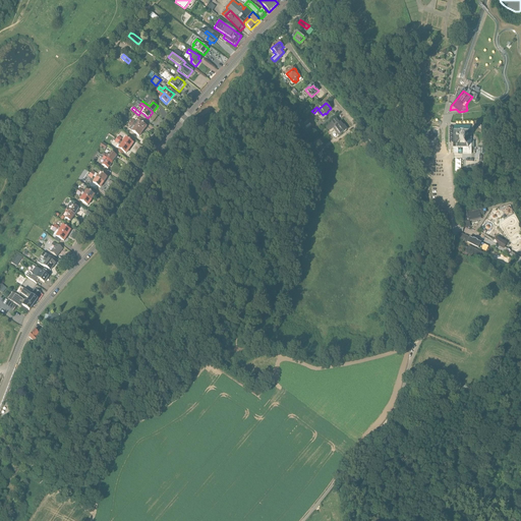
[(145,121),(138,117),(134,121),(132,119),(130,122),(133,124),(136,126),(142,131),(147,126),(142,124),(145,121)]
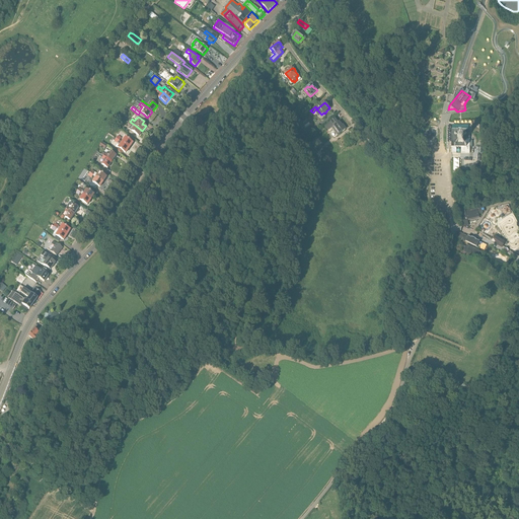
[(331,128),(338,136),(346,130),(343,126),(342,127),(339,123),(338,124),(335,120),(324,127),(327,131),(331,128)]
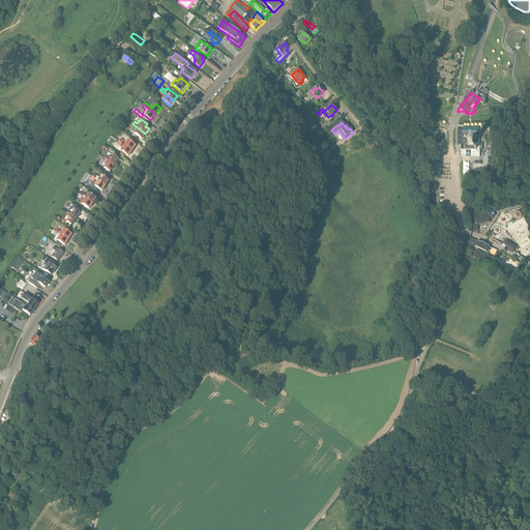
[(139,128),(135,134),(142,139),(145,134),(139,128)]
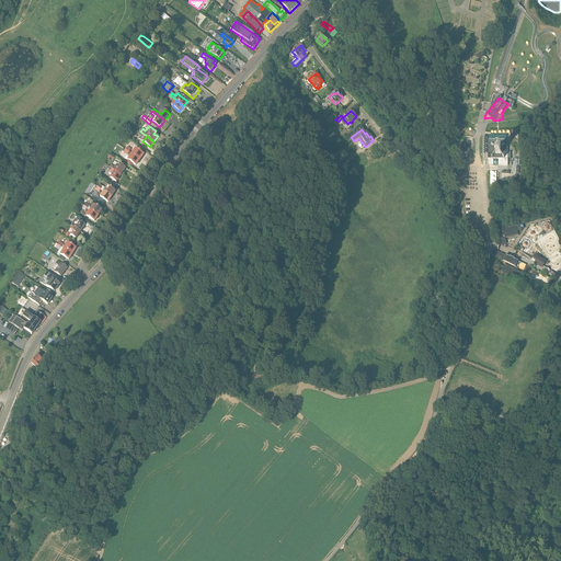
[(495,145),(488,145),(488,168),(494,168),(494,163),(507,163),(507,140),(495,140),(495,145)]
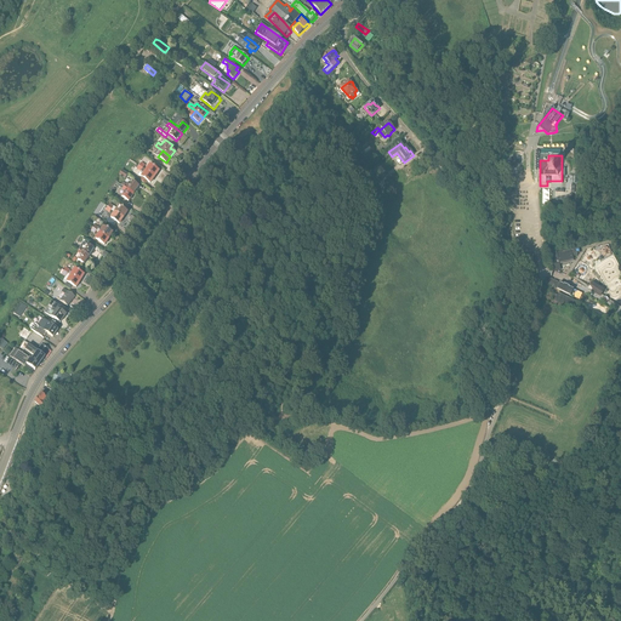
[(148,181),(151,183),(154,177),(146,171),(143,169),(140,166),(137,164),(135,167),(144,174),(142,177),(140,180),(146,184),(148,181)]
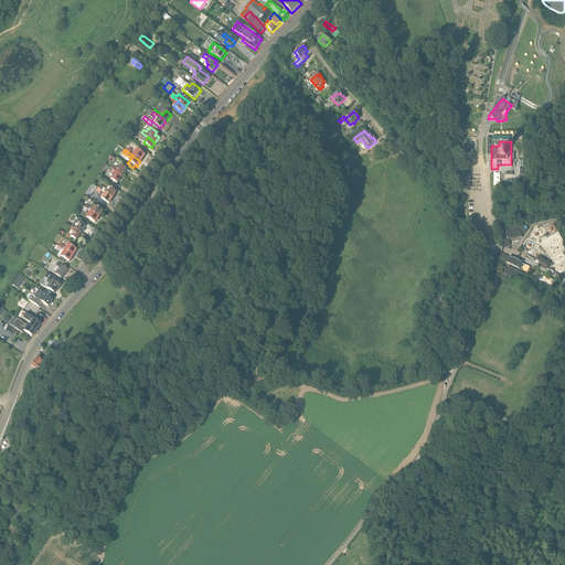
[(137,150),(137,149),(132,156),(140,161),(145,156),(137,150)]
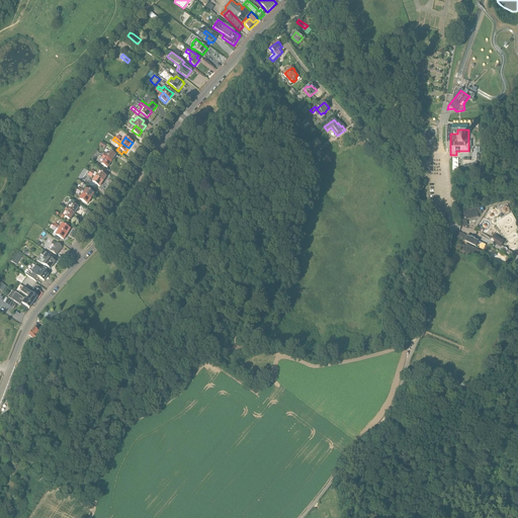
[(112,161),(116,155),(111,152),(108,156),(105,154),(102,152),(101,155),(103,156),(104,156),(112,161)]
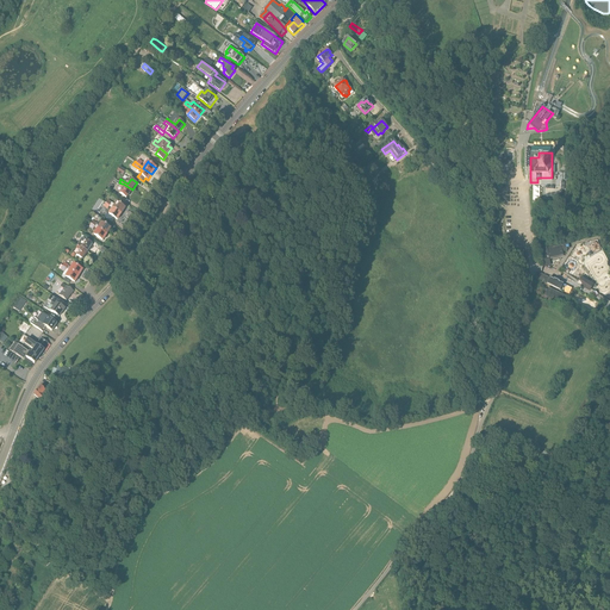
[(126,198),(132,190),(123,184),(122,184),(120,187),(124,190),(120,194),(126,198)]
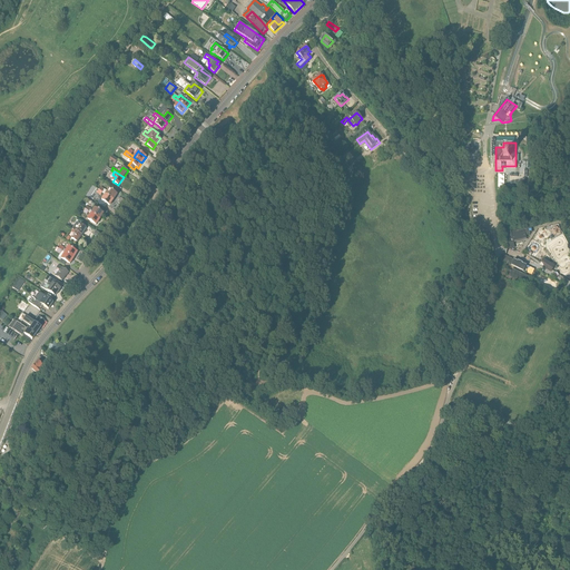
[(102,193),(106,195),(114,199),(117,194),(110,189),(108,192),(105,189),(102,193)]
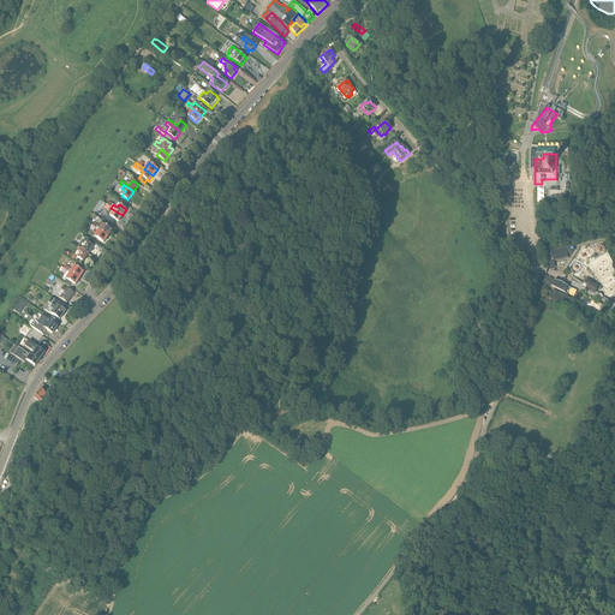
[(123,215),(114,210),(111,216),(118,222),(123,215)]
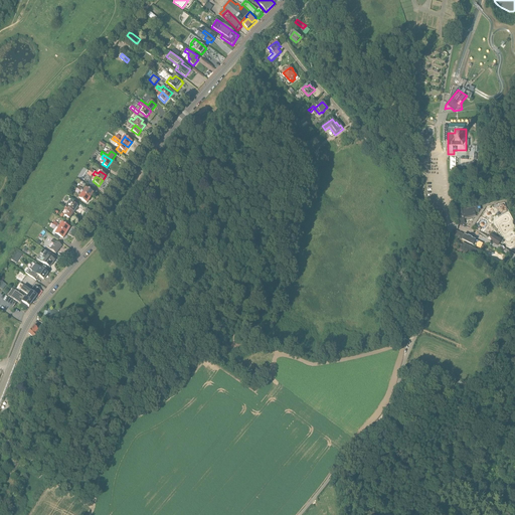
[(83,193),(91,198),(94,192),(84,187),(82,190),(81,189),(81,188),(78,186),(77,189),(80,191),(83,193)]
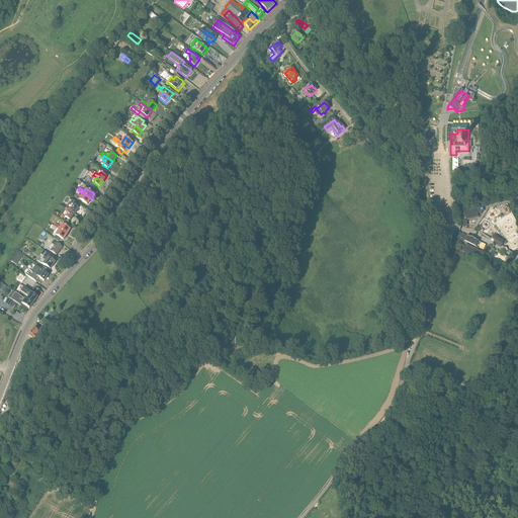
[(80,199),(87,204),(91,199),(84,194),(80,199)]
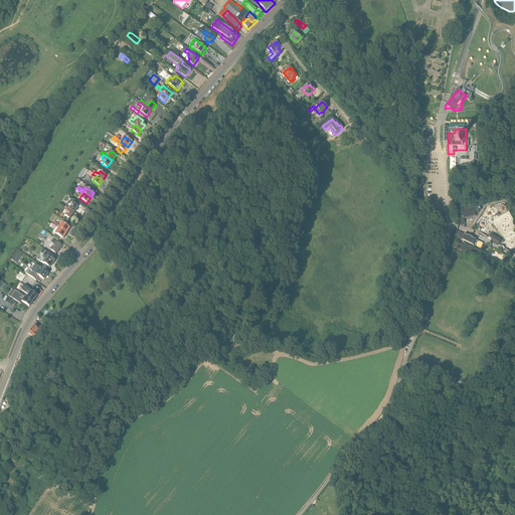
[(78,206),(72,202),(70,201),(68,201),(65,205),(66,206),(65,207),(74,212),(78,206)]
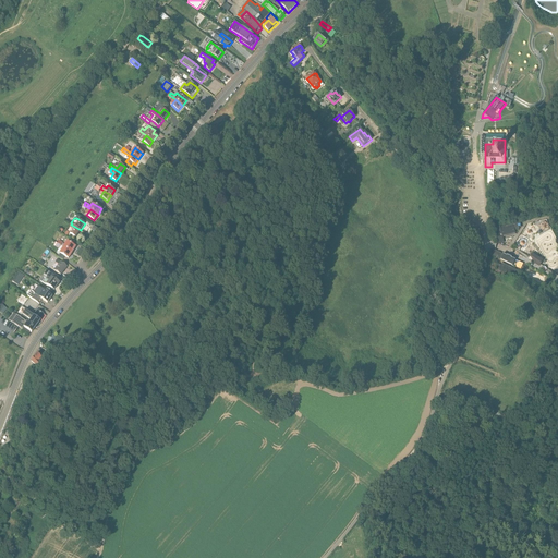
[(494,229),(497,244),(504,243),(502,237),(516,234),(514,231),(519,230),(519,228),(521,228),(520,223),(494,229)]
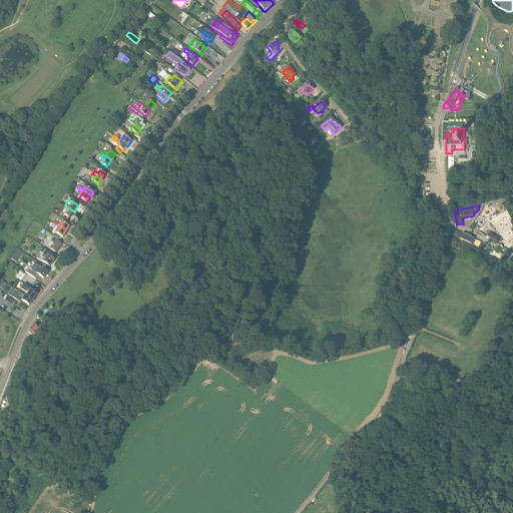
[(69,218),(74,211),(65,206),(64,208),(67,210),(64,214),(69,218)]
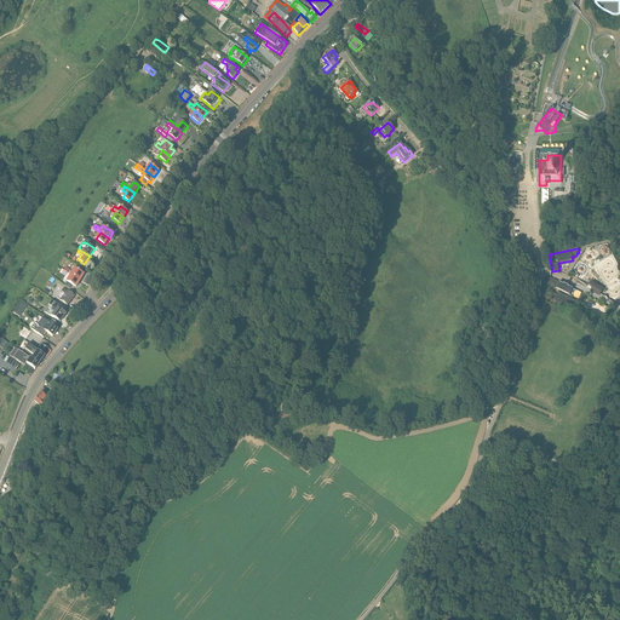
[(72,275),(80,281),(84,274),(75,269),(72,275)]
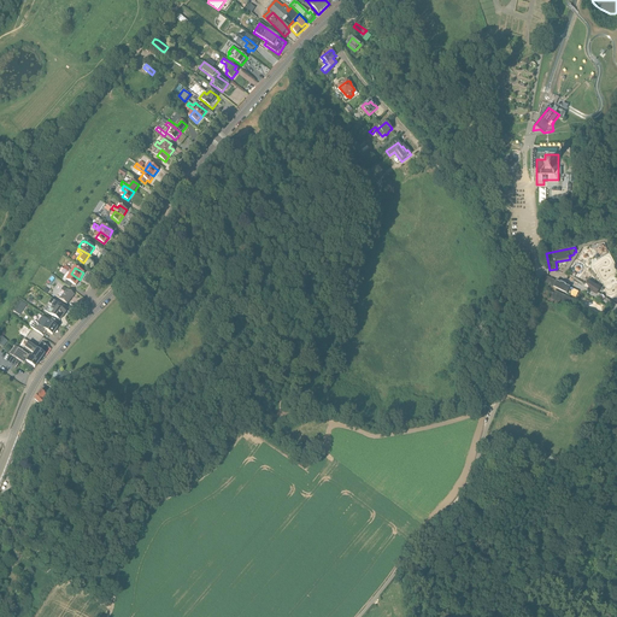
[(76,286),(80,280),(71,274),(66,280),(76,286)]
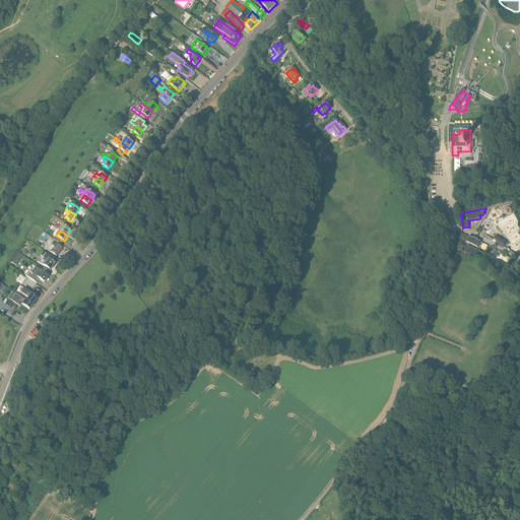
[(472,238),(472,239),(468,237),(465,242),(477,247),(479,242),(476,241),(472,238)]
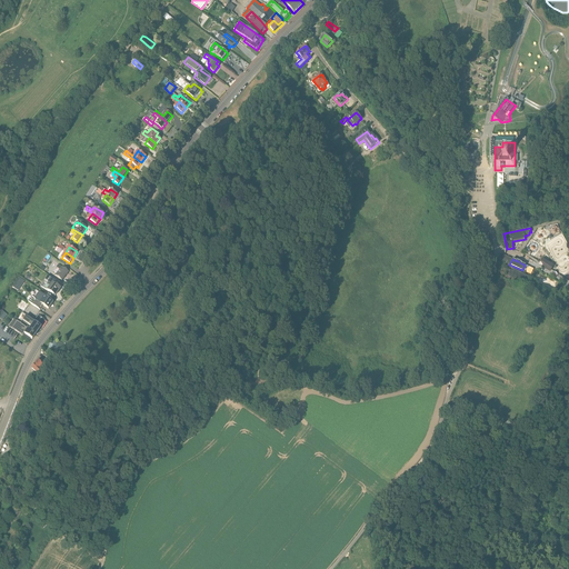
[(555,266),(543,259),(540,262),(539,265),(550,272),(552,270),(555,266)]
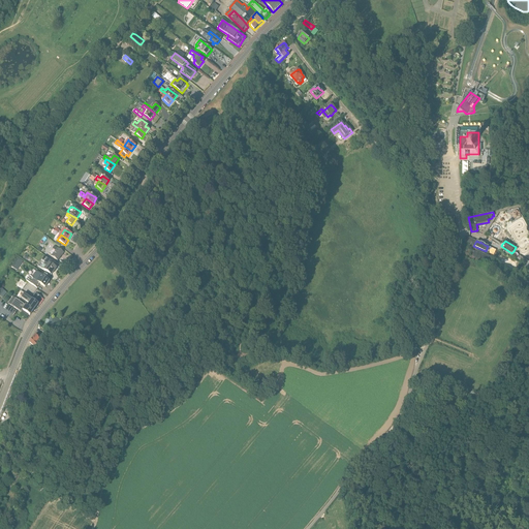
[(57,261),(63,253),(57,248),(51,256),(57,261)]
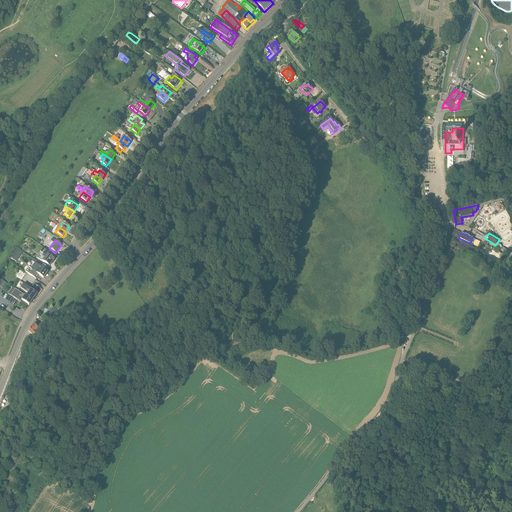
[(467,251),(474,255),(477,249),(469,246),(461,242),(459,244),(457,242),(455,246),(458,247),(457,249),(466,253),(467,251)]
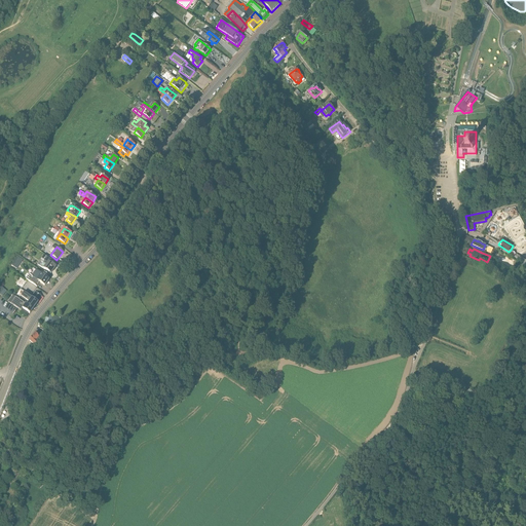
[(50,273),(53,270),(55,266),(51,263),(52,262),(44,256),(38,265),(50,273)]
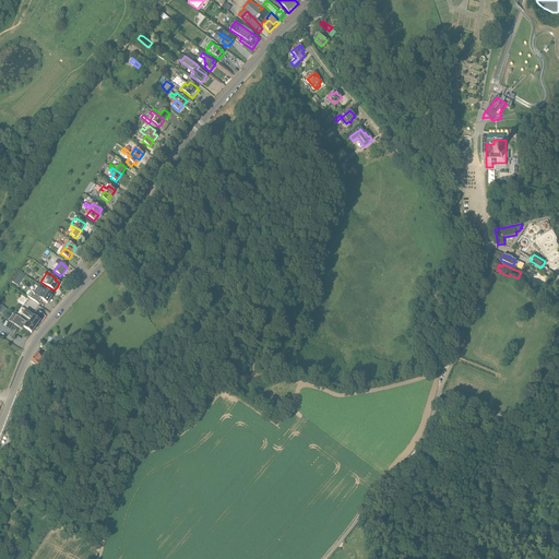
[(47,304),(51,297),(38,287),(34,293),(32,292),(28,292),(27,293),(26,295),(27,296),(39,305),(43,300),(47,304)]
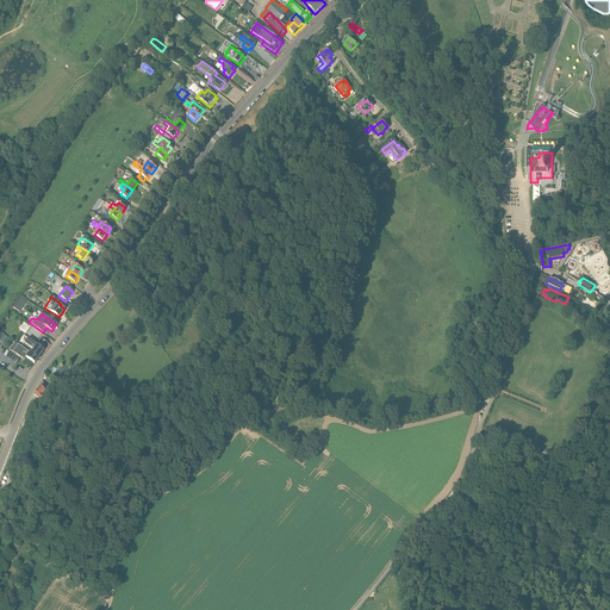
[(25,334),(30,327),(23,322),(18,329),(25,334)]
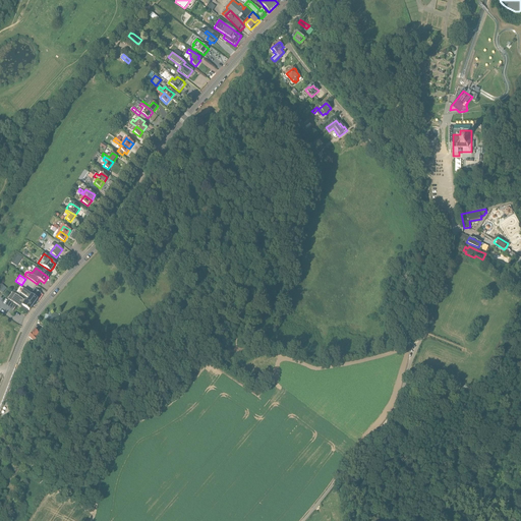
[(22,305),(22,306),(29,310),(38,299),(37,299),(41,294),(35,289),(31,295),(19,288),(15,294),(22,299),(22,300),(25,301),(22,305)]
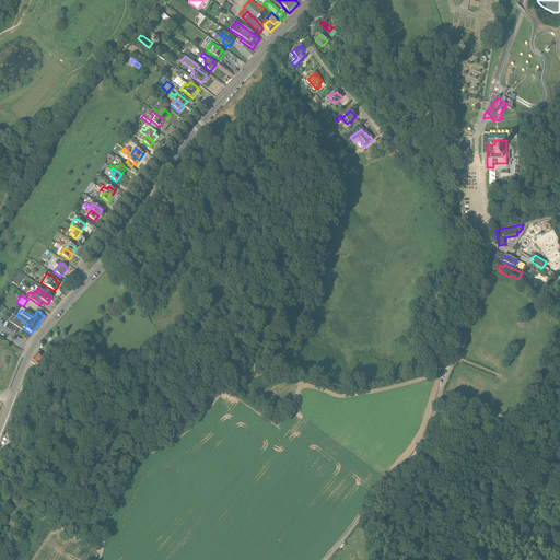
[(22,330),(24,328),(27,324),(24,323),(24,322),(16,316),(11,323),(22,330)]
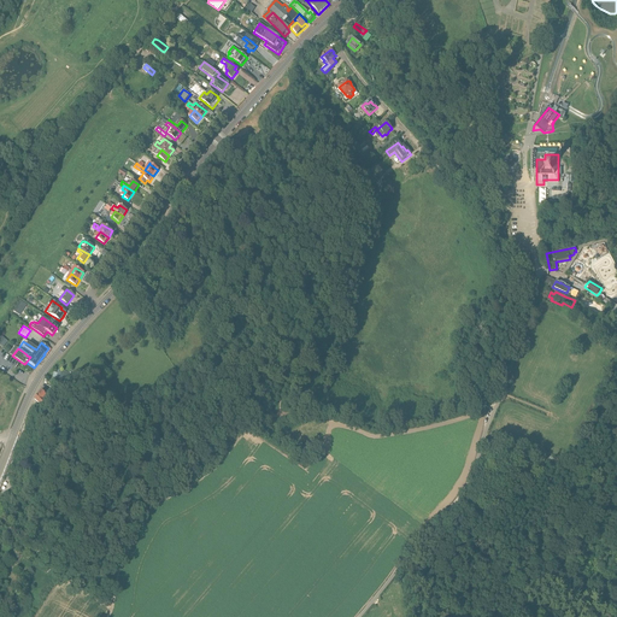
[(41,392),(35,399),(39,404),(41,405),(48,398),(46,395),(41,392)]
